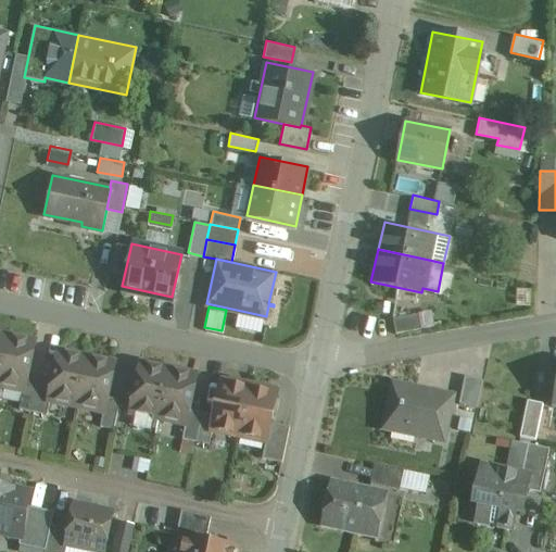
[(418,312),(392,316),(394,331),(420,327),(418,312)]
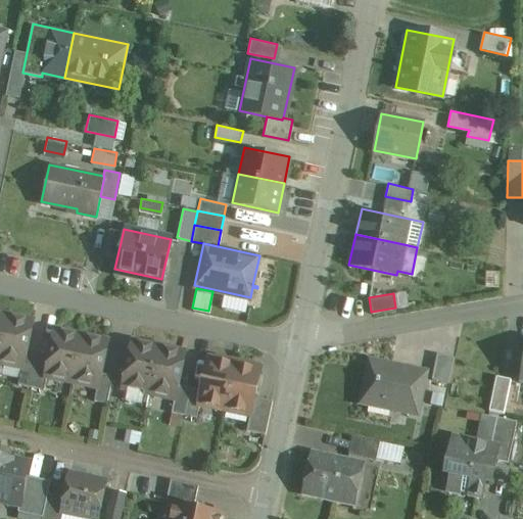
[(32,320),(6,314),(0,340),(0,360),(21,365),(25,356),(32,320)]
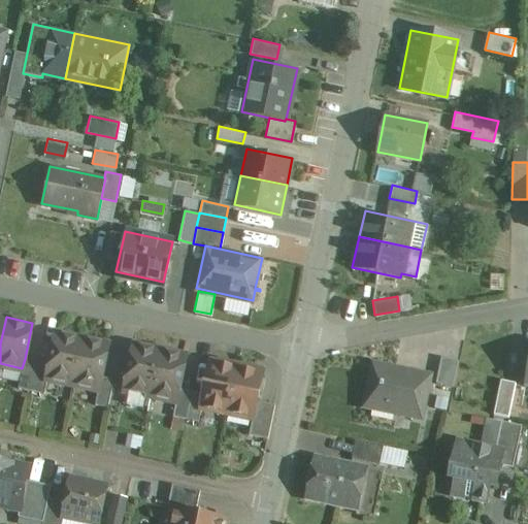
[(81,337),(56,332),(48,364),(45,379),(46,379),(72,384),(81,337)]
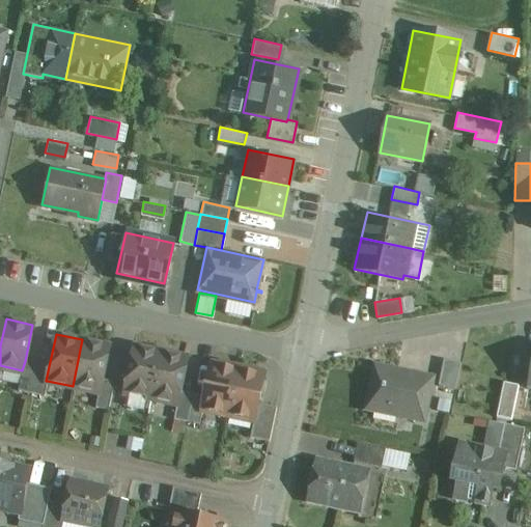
[(108,344),(82,339),(73,386),(98,391),(99,391),(102,378),(108,344)]
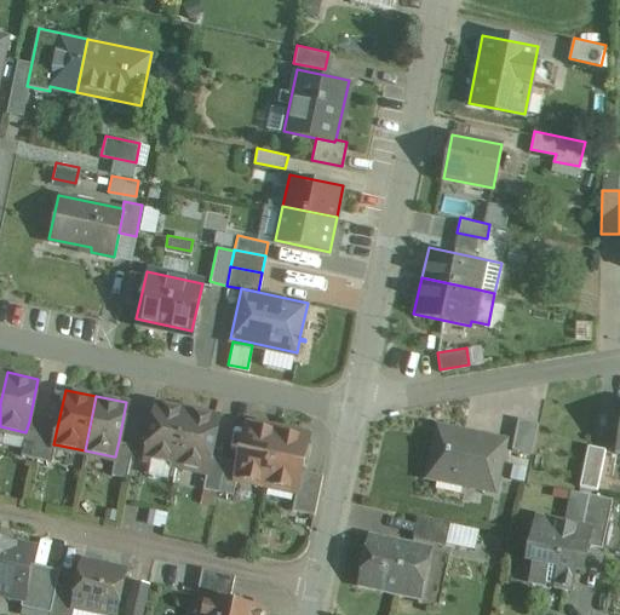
[(156,403),(145,458),(176,464),(187,409),(156,403)]
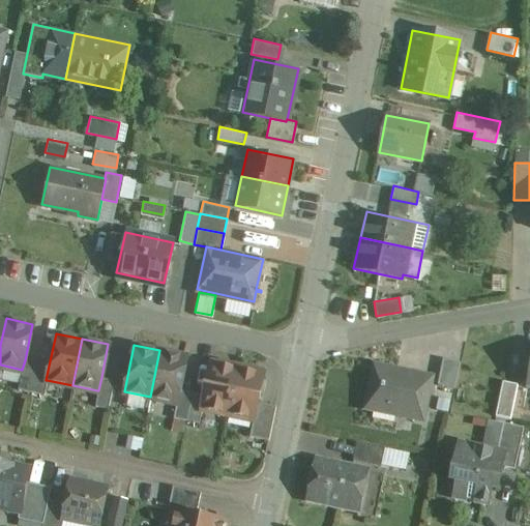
[(186,356),(159,350),(150,397),(176,403),(179,388),(186,356)]
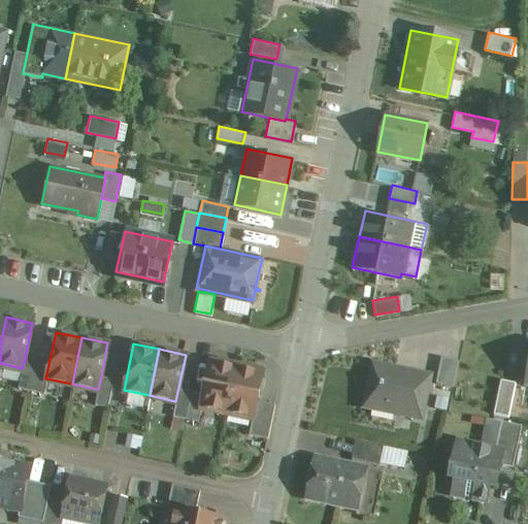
[(458,359),(441,356),(436,382),(452,385),(458,359)]
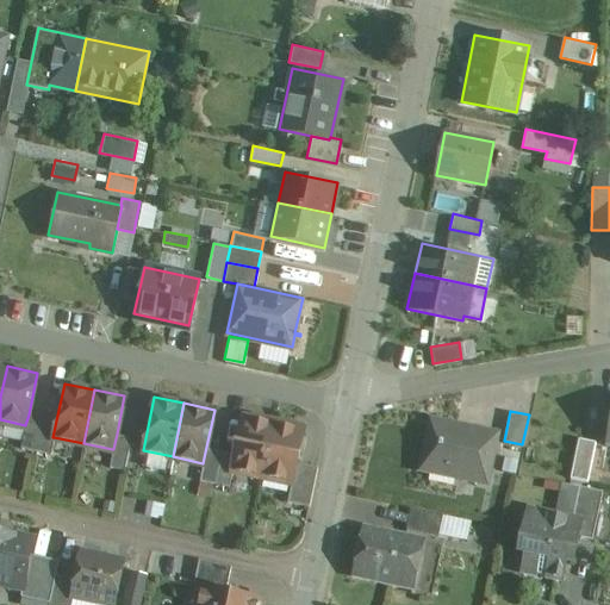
[(42,417),(29,415),(25,425),(20,447),(36,450),(42,417)]
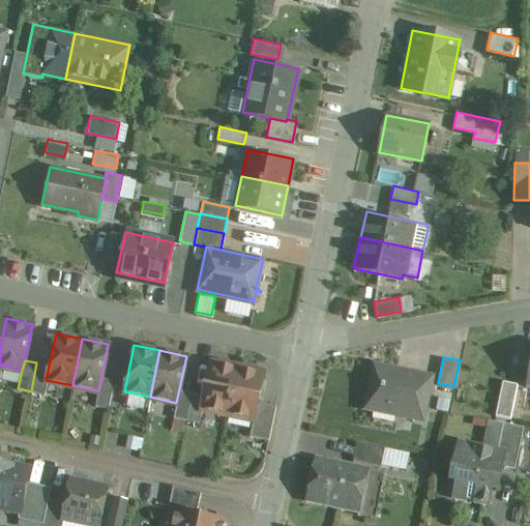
[(237,368),(210,361),(204,393),(201,408),(202,408),(227,413),(237,368)]
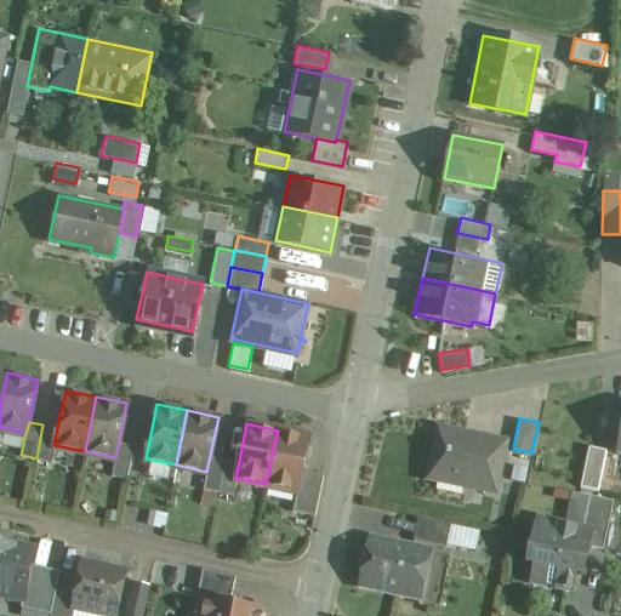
[(57,428),(43,425),(36,458),(51,461),(55,445),(53,445),(57,428)]
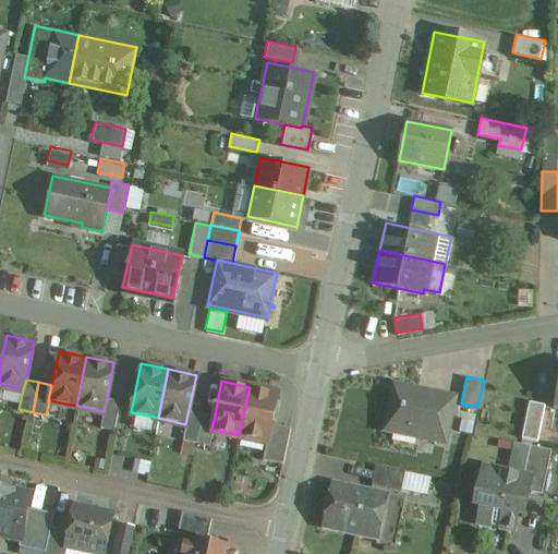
[(455,397),(396,384),(385,428),(445,441),(455,397)]
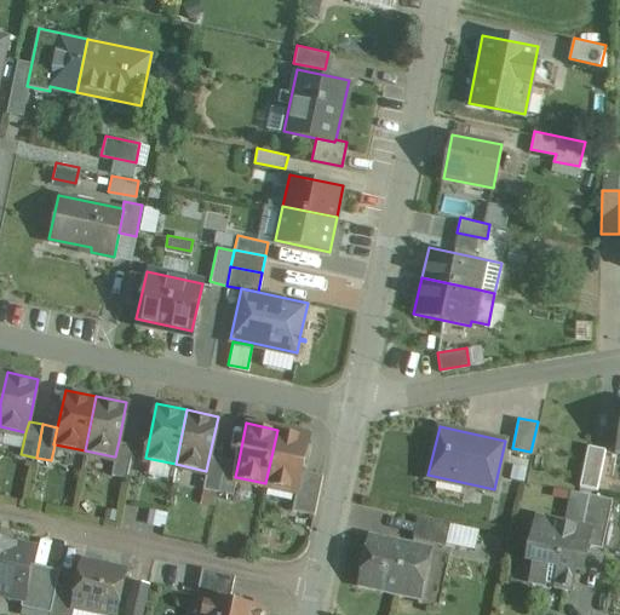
[(308,436),(277,430),(265,483),(296,490),(300,469),(308,436)]
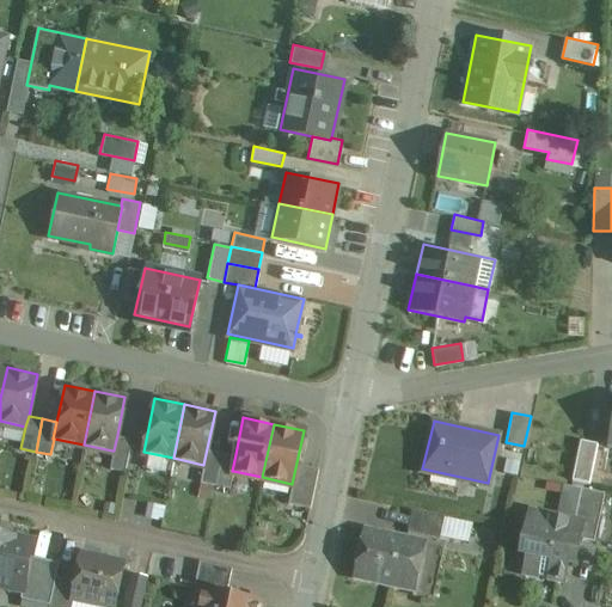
[(132,437),(117,435),(114,451),(112,451),(109,467),(124,470),(132,437)]
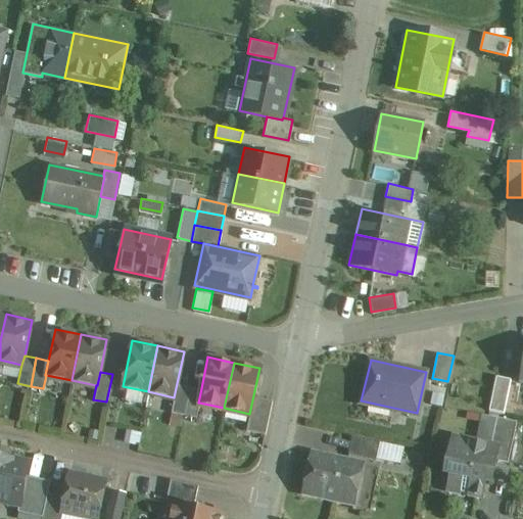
[(512,378),(496,375),(490,409),(505,412),(512,378)]
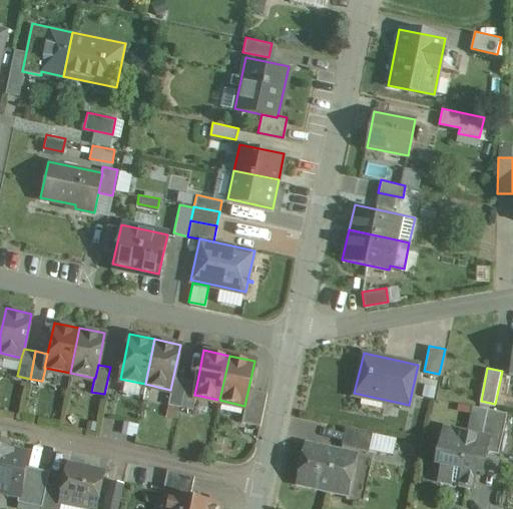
[(185,379),(173,376),(170,390),(167,404),(179,406),(185,379)]
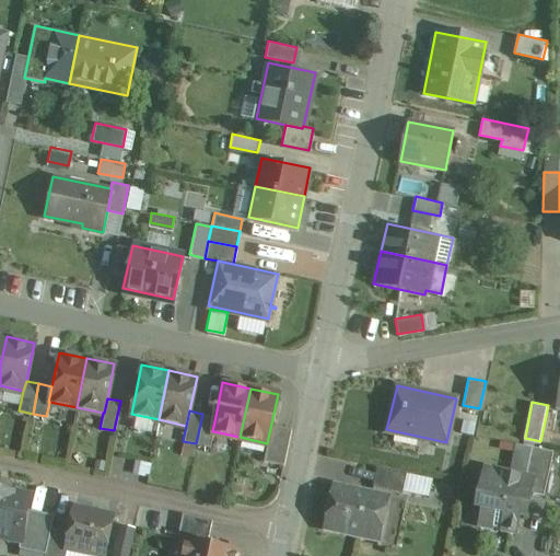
[(202,414),(196,443),(210,447),(213,431),(212,431),(216,416),(202,414)]
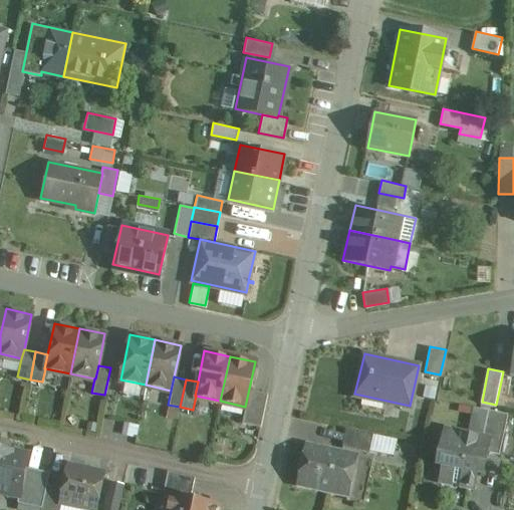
[(267,393),(249,389),(245,407),(241,422),(260,426),(267,393)]
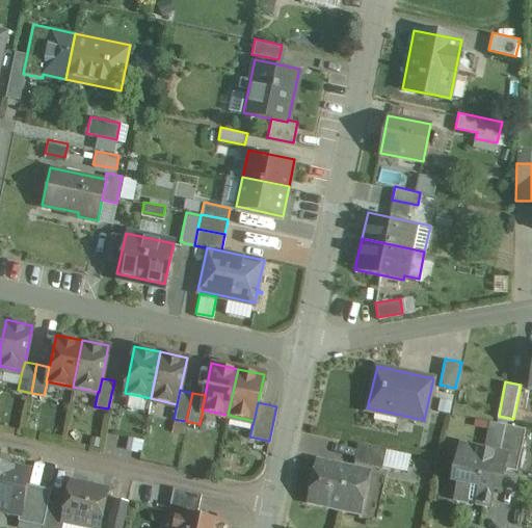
[(526,427),(505,423),(499,451),(507,452),(504,467),(516,469),(526,427)]
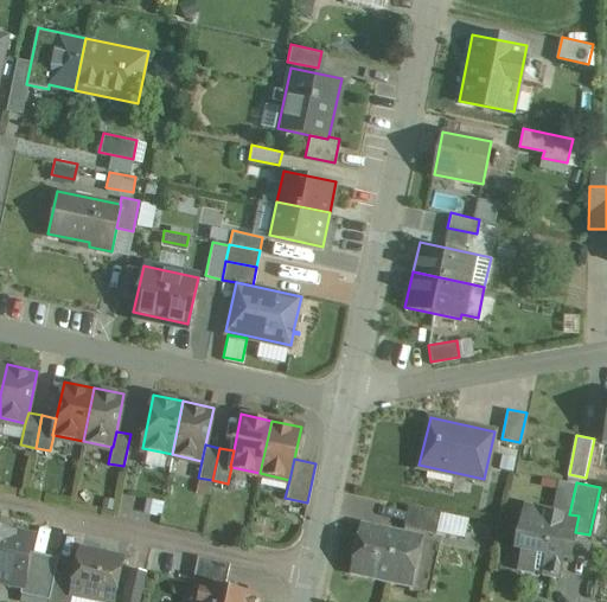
[(440,511),(408,505),(403,525),(435,532),(440,511)]
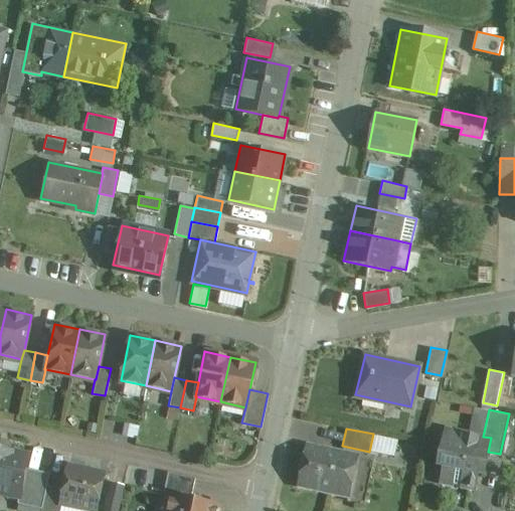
[(483,437),(446,429),(438,464),(445,465),(442,480),(460,484),(460,485),(474,488),(477,472),(483,473),(488,452),(491,438),(483,437)]
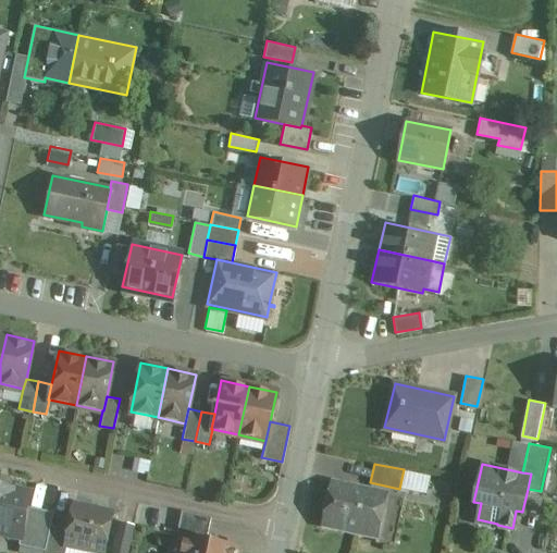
[(385,492),(332,481),(322,524),(375,535),(385,492)]
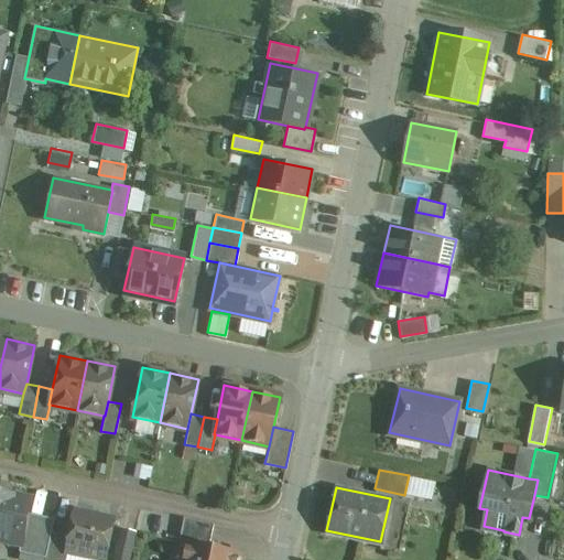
[(10,495),(0,493),(0,539),(20,545),(21,545),(28,512),(31,497),(10,493),(10,495)]
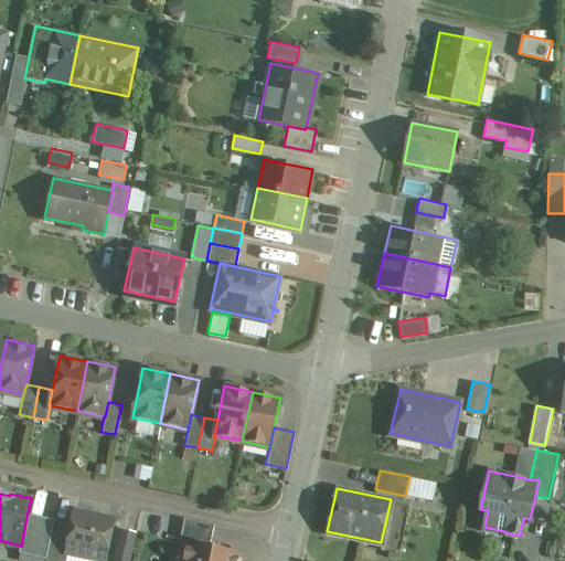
[(113,520),(74,511),(68,536),(66,550),(67,551),(105,559),(113,520)]
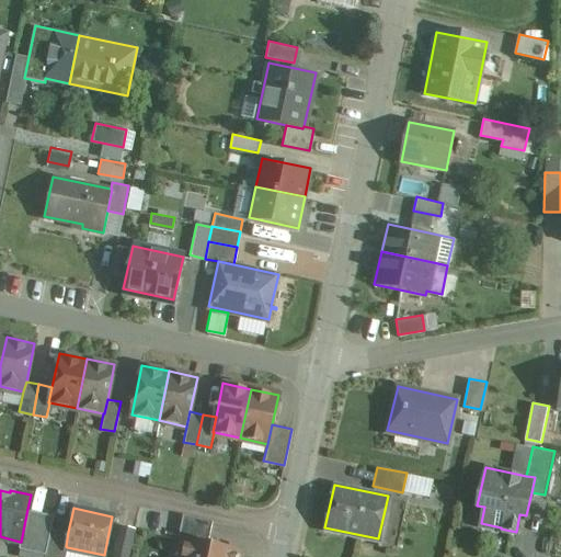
[(53,514),(27,509),(21,542),(20,542),(19,547),(45,554),(50,527),(53,514)]
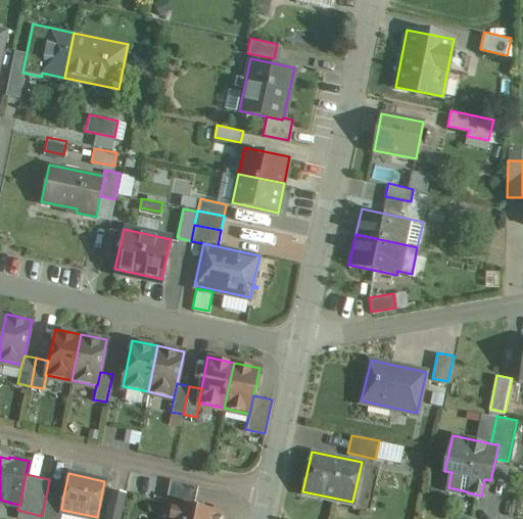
[(197,484),(170,478),(164,502),(173,504),(173,503),(192,508),(197,484)]
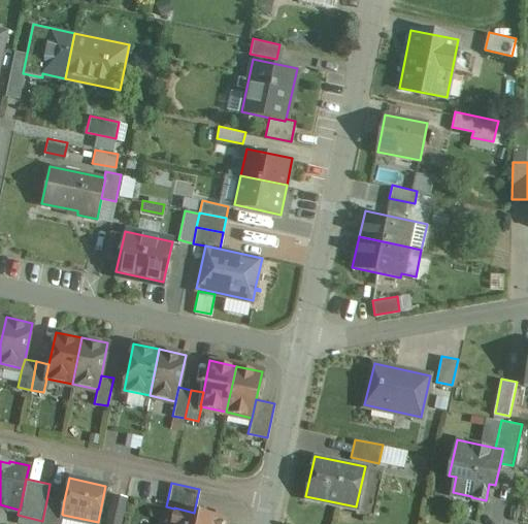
[(112,493),(104,523),(120,523),(126,496),(112,493)]
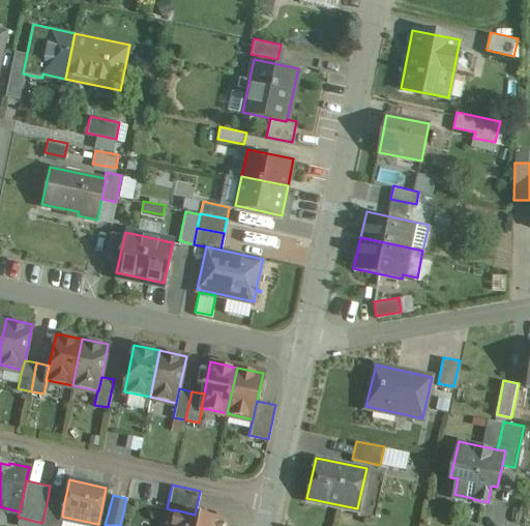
[(64,502),(48,498),(42,523),(41,525),(60,525),(63,517),(62,516),(64,502)]
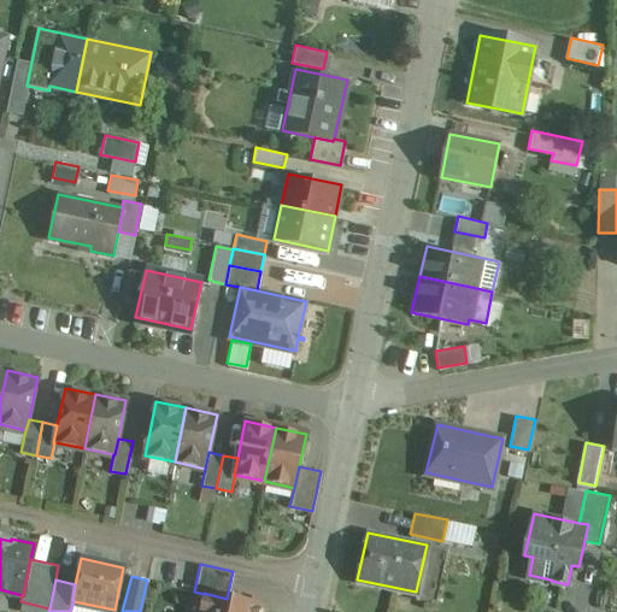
[(227,599),(204,593),(204,594),(199,611),(260,611),(263,606),(227,599)]
